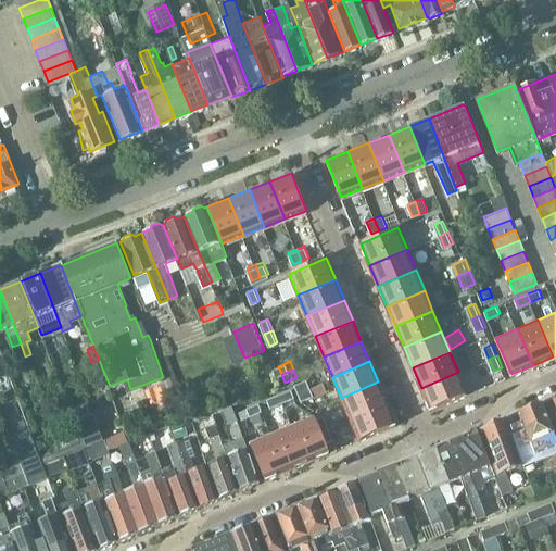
[(458,372),(421,388),(430,409),(467,393),(458,372)]
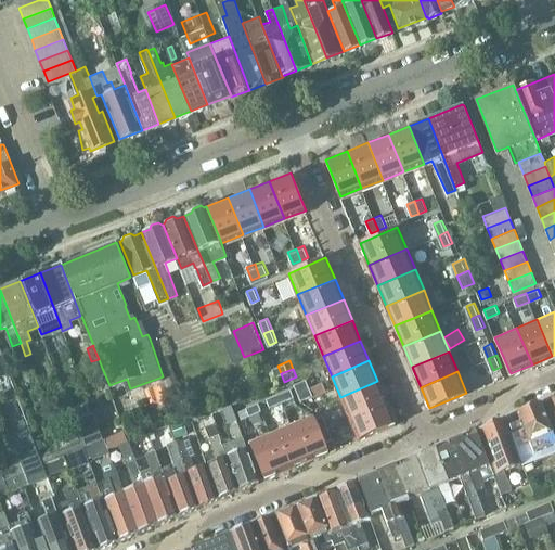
[(349,417),(386,401),(377,381),(340,397),(349,417)]
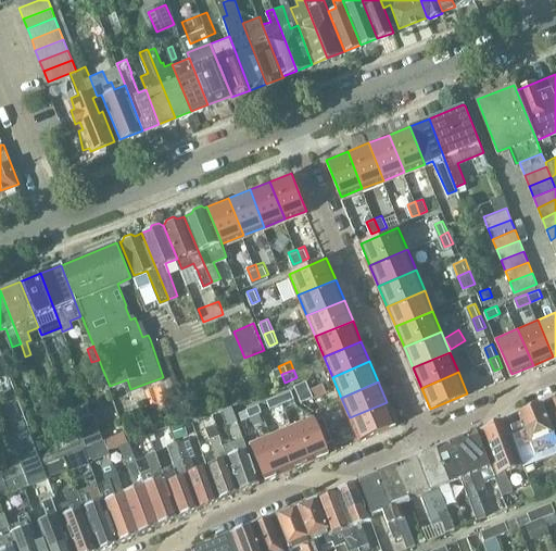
[(299,391),(302,399),(314,395),(311,386),(299,391)]
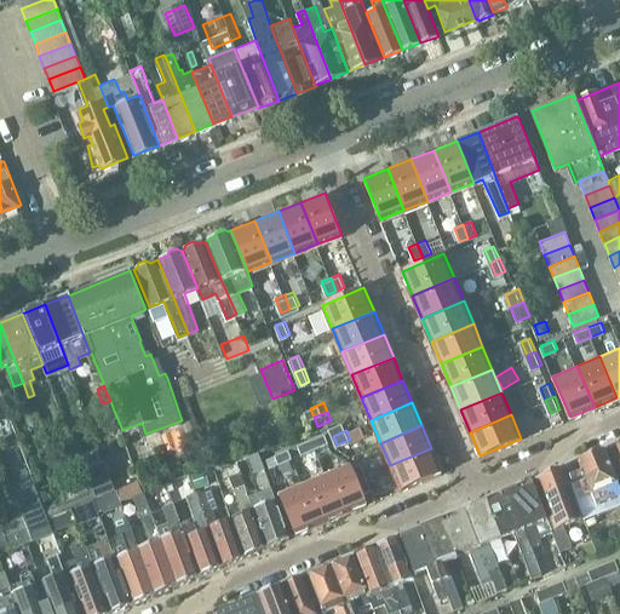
[(313,439),(316,447),(329,442),(326,432),(313,439)]
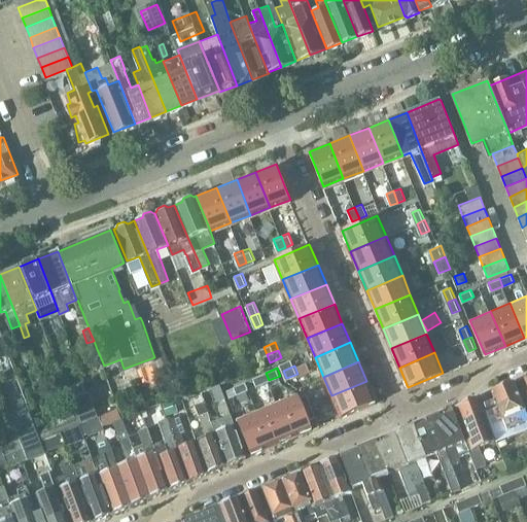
[(266,373),(254,378),(257,385),(269,380),(266,373)]
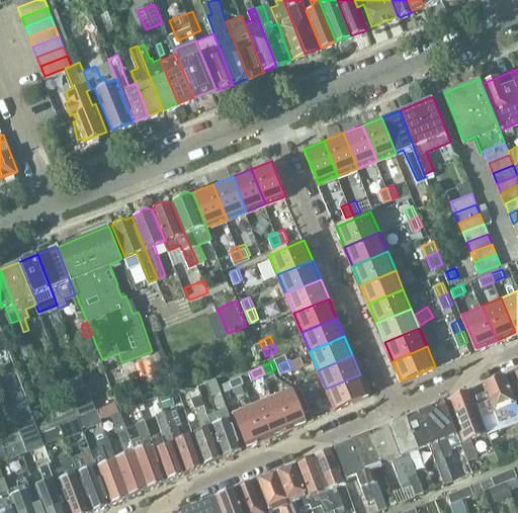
[(489,397),(477,403),(488,430),(492,441),(504,436),(496,416),(504,413),(502,408),(517,401),(515,397),(517,395),(517,387),(512,372),(506,375),(505,373),(484,382),(489,397)]
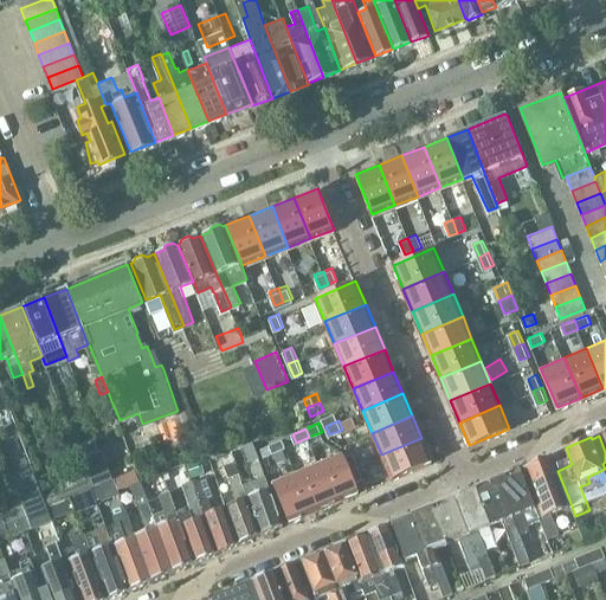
[(283,438),(270,444),(274,452),(287,446),(283,438)]
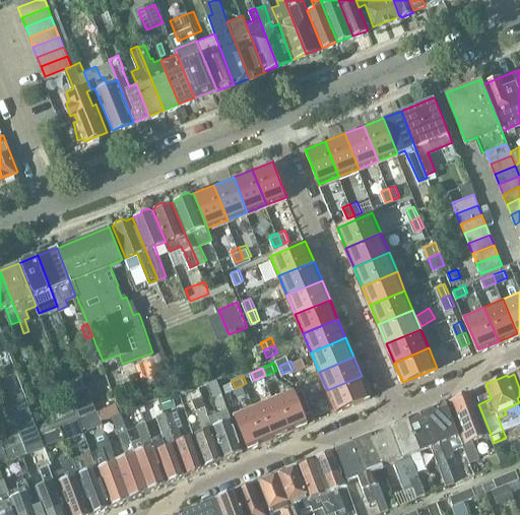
[(327,390),(335,410),(370,396),(362,376),(327,390)]
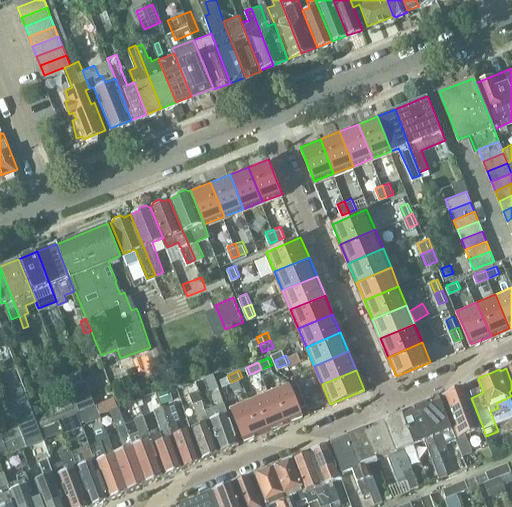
[(206,375),(211,387),(218,385),(213,371),(206,375)]
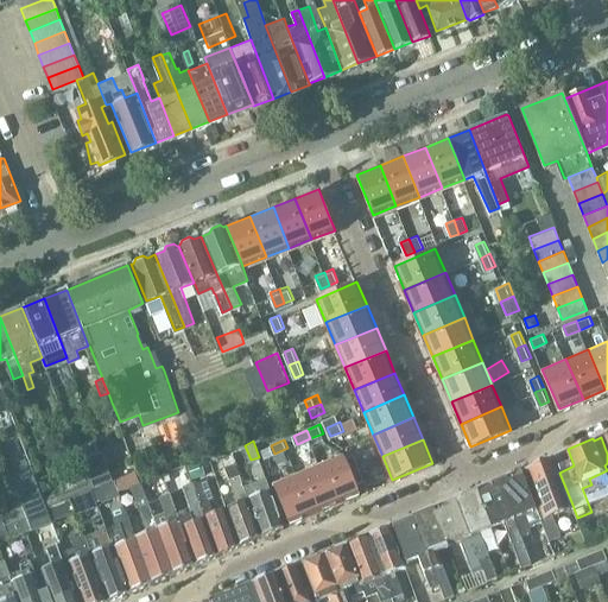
[(101,450),(81,458),(93,487),(113,480),(101,450)]
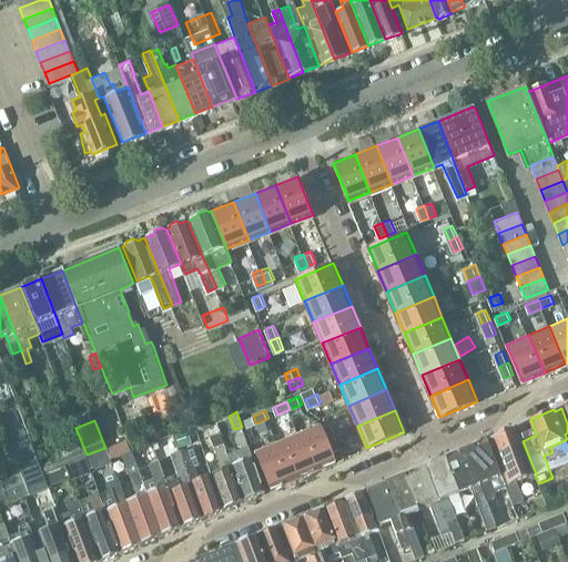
[(333,451),(328,439),(323,427),(322,422),(300,432),(315,470),(337,460),(333,451)]
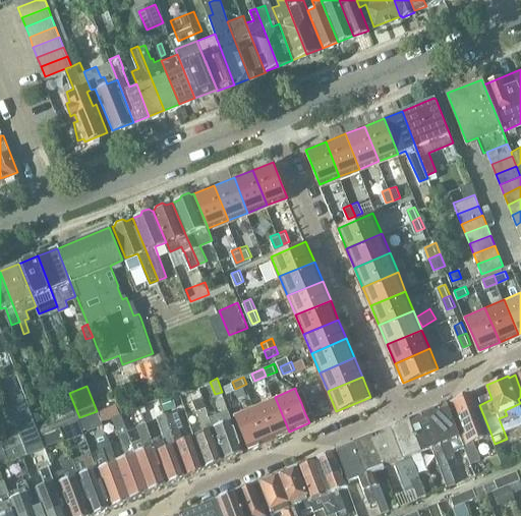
[(308,400),(303,389),(296,392),(301,403),(308,400)]
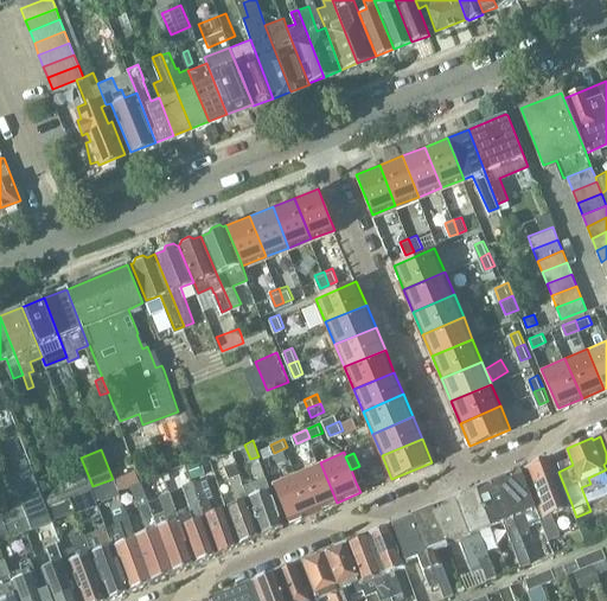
[(525,466),(541,505),(535,506),(541,519),(549,538),(560,534),(551,512),(572,504),(558,472),(551,454),(525,466)]
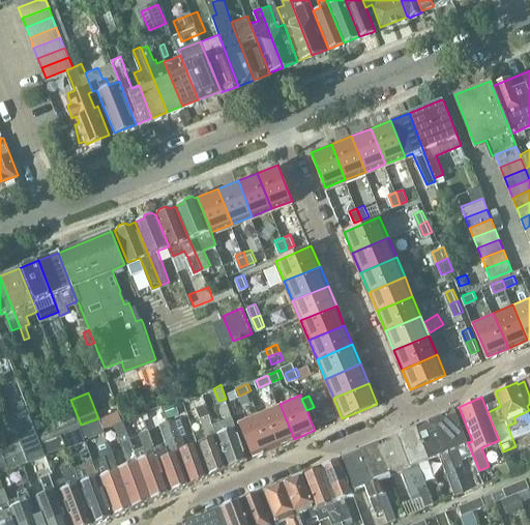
[(175,399),(164,404),(167,414),(179,410),(175,399)]
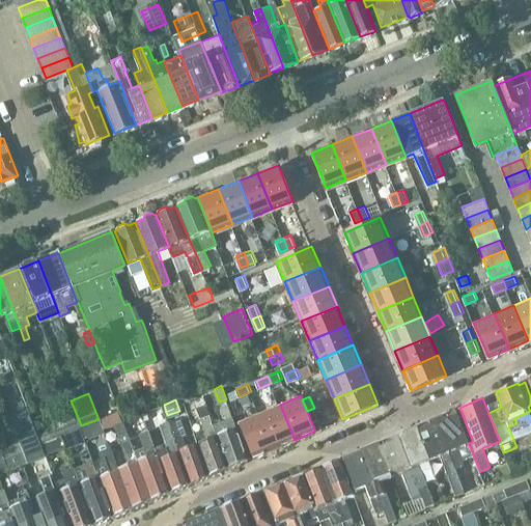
[(57,425),(38,433),(42,441),(80,425),(70,402),(51,409),(57,425)]
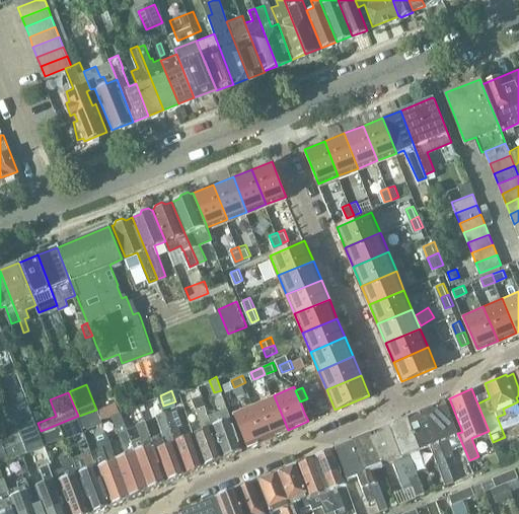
[(193,434),(205,464),(223,456),(208,415),(209,414),(202,394),(193,398),(199,416),(200,416),(205,429),(193,434)]
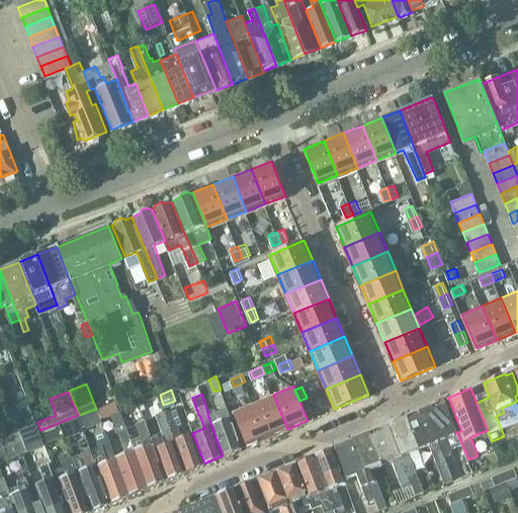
[(223,455),(242,447),(223,395),(216,398),(218,405),(221,404),(222,409),(208,413),(207,414),(223,455)]
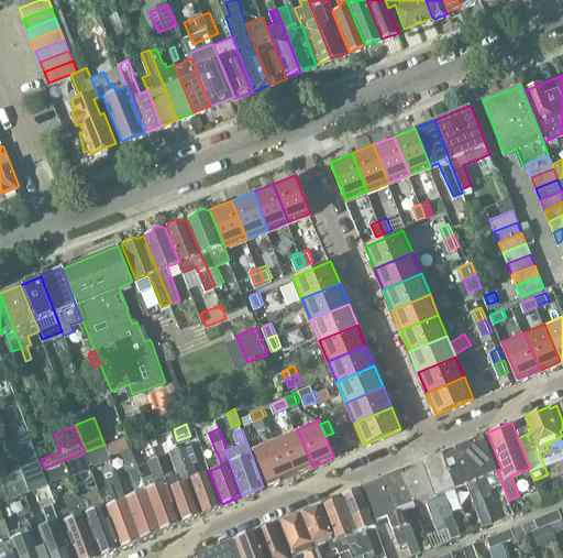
[(276,438),(291,476),(312,467),(297,429),(276,438)]
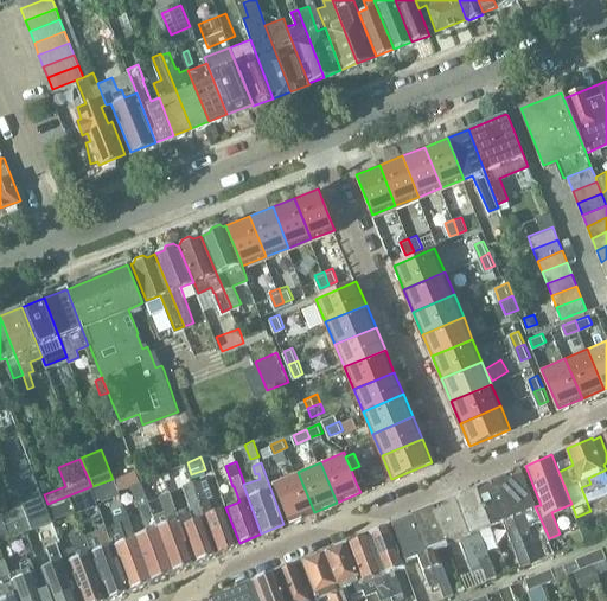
[(351,470),(356,483),(365,479),(359,466),(351,470)]
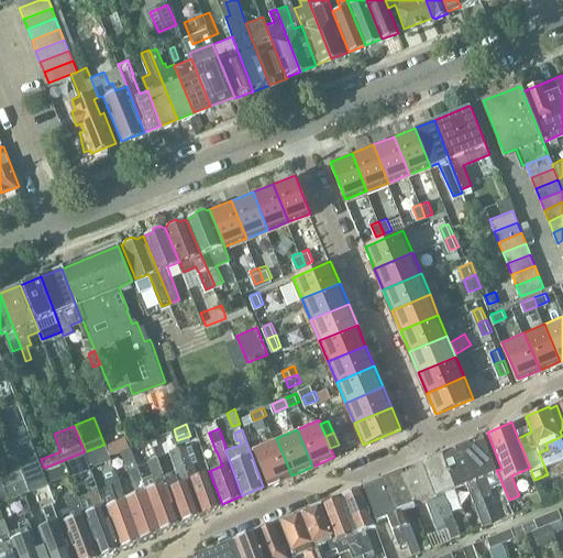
[(464,442),(493,520),(500,516),(496,505),(489,487),(501,482),(496,470),(483,435),(470,440),(468,440),(464,442)]
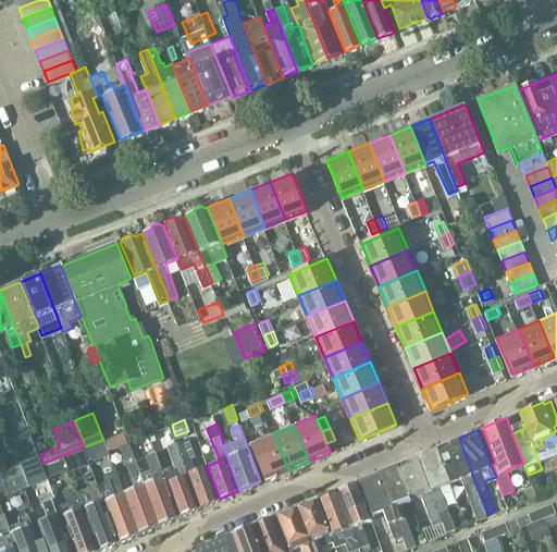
[(125,431),(104,439),(109,449),(120,444),(128,440),(125,431)]
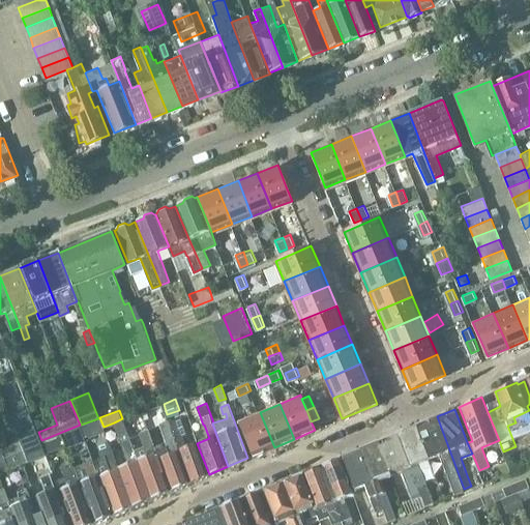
[(274,447),(260,412),(239,420),(254,456),(274,447)]
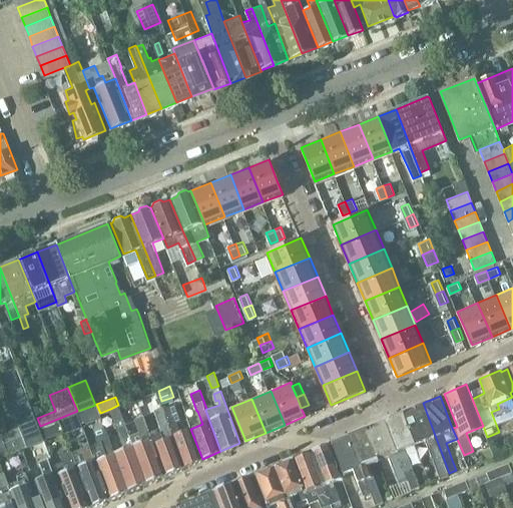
[(404,411),(416,444),(426,440),(441,477),(449,473),(423,403),(415,406),(415,407),(404,411)]
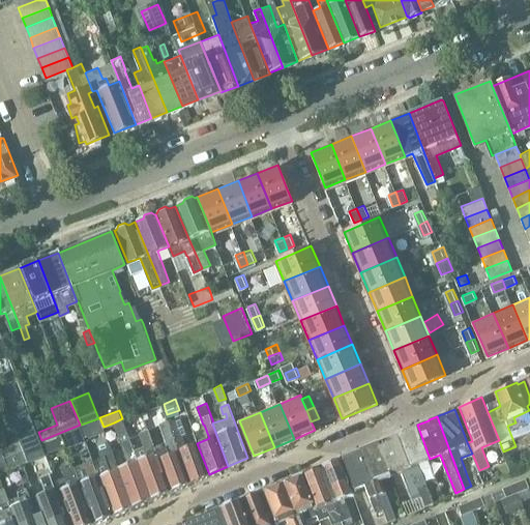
[(85,438),(105,431),(104,427),(99,417),(98,418),(81,425),(80,426),(85,438)]
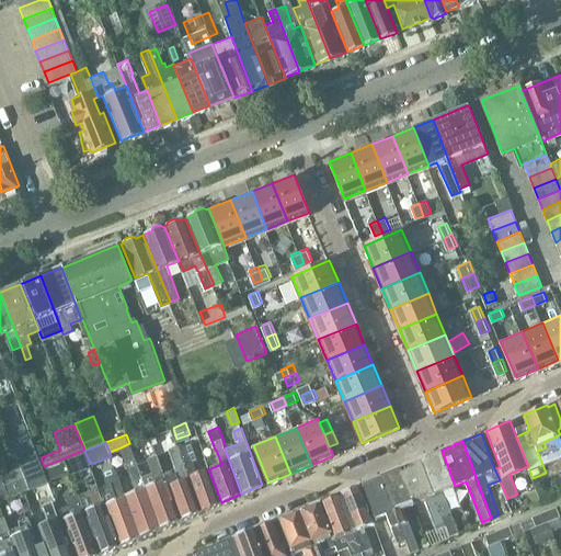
[(193,461),(197,460),(190,443),(183,445),(182,442),(179,443),(202,511),(221,502),(208,469),(198,474),(193,461)]
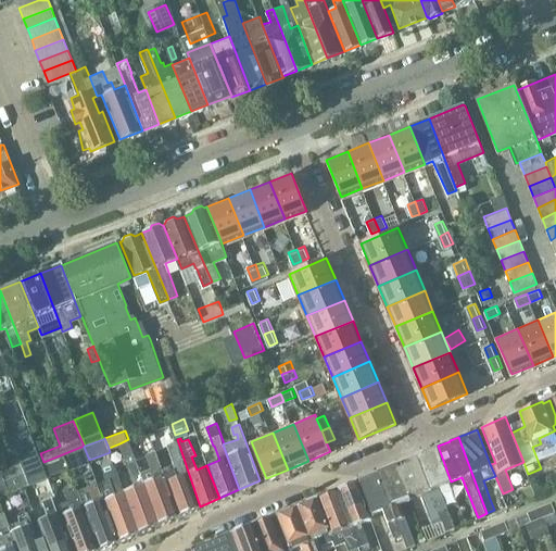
[(200,506),(177,439),(167,443),(178,477),(167,481),(179,514),(200,506)]
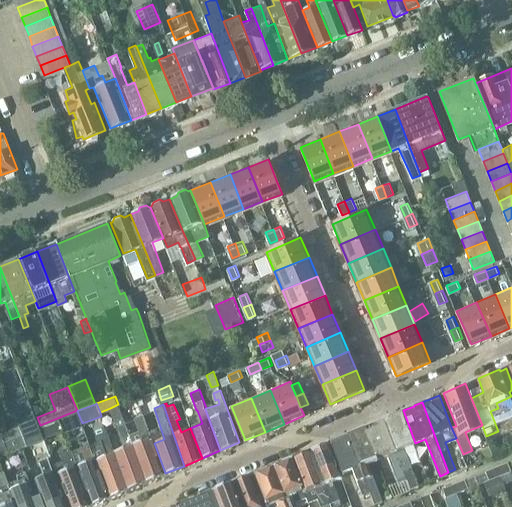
[(128,435),(130,434),(119,406),(111,409),(115,421),(118,420),(119,424),(117,425),(125,448),(115,452),(113,452),(128,489),(146,481),(128,435)]
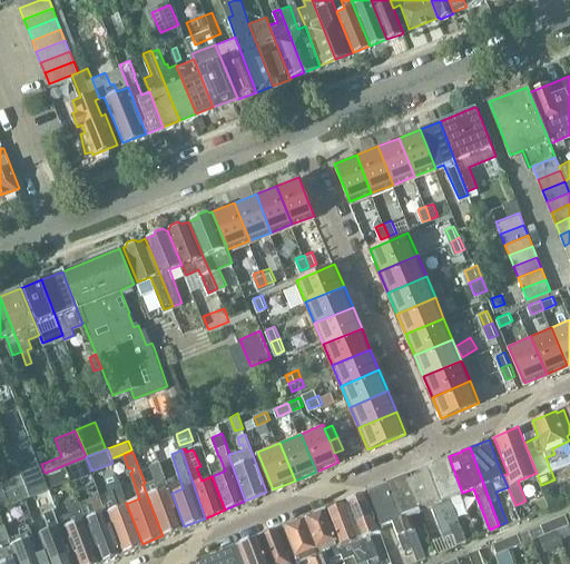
[(461,493),(462,493),(449,456),(434,463),(433,462),(429,464),(454,531),(453,532),(458,542),(467,538),(450,497),(461,493)]
